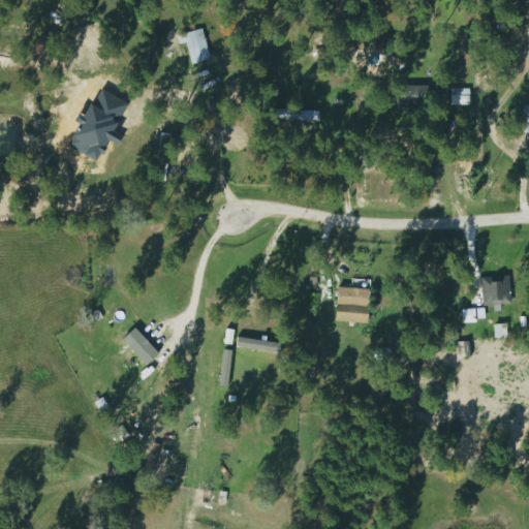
[(177,35),(179,44),(184,43),(189,64),(209,59),(201,29),(177,35)]
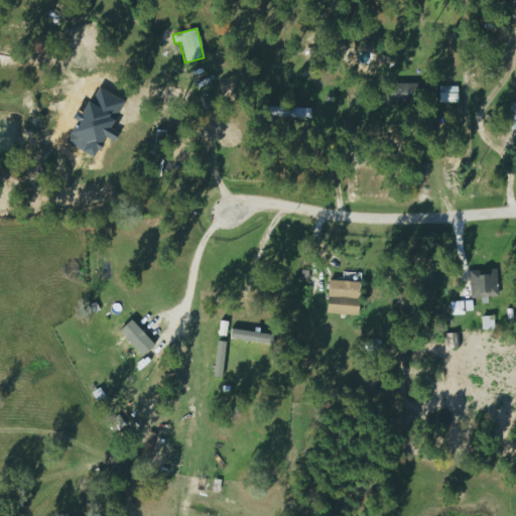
[(387,103),(433,104),(433,84),(387,83),(387,103)]
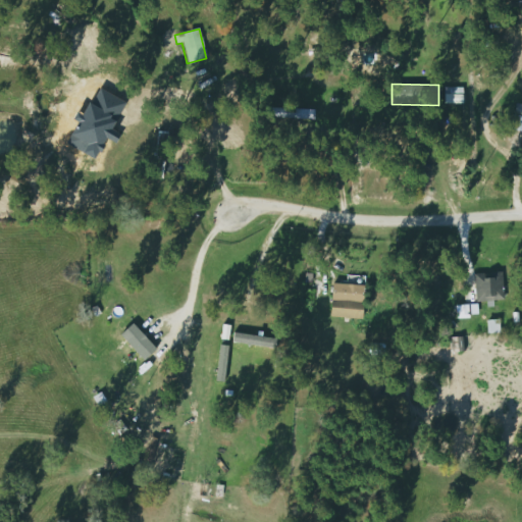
[(462,88),(442,88),(442,103),(462,103),(462,88)]
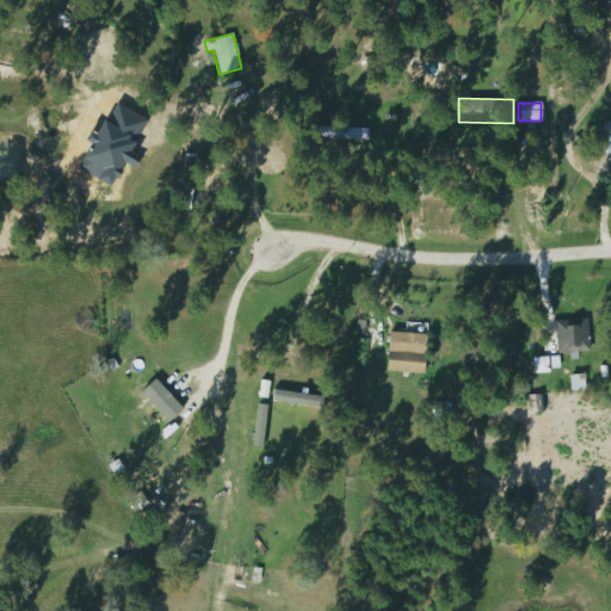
[(610,123),(600,122),(597,153),(610,154),(610,123)]
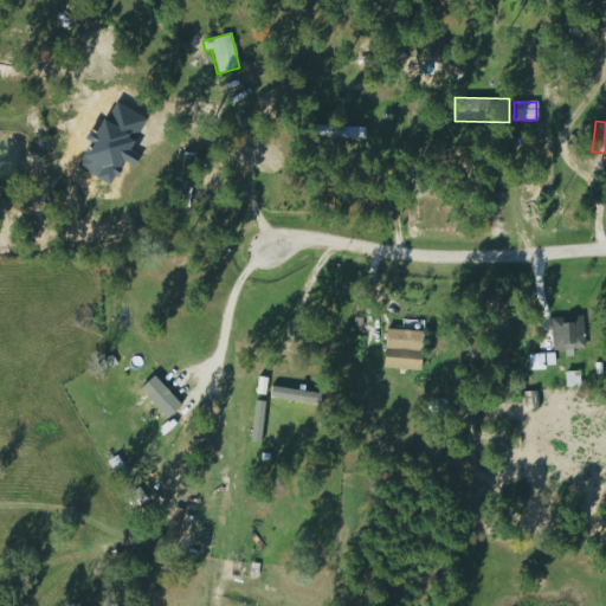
[(308,137),(363,137),(363,126),(308,126),(308,137)]
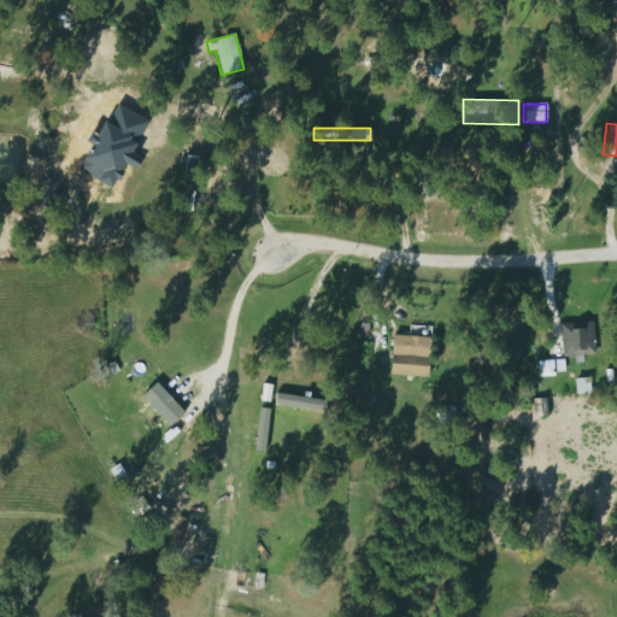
[(559,323),(559,356),(593,356),(593,323),(559,323)]
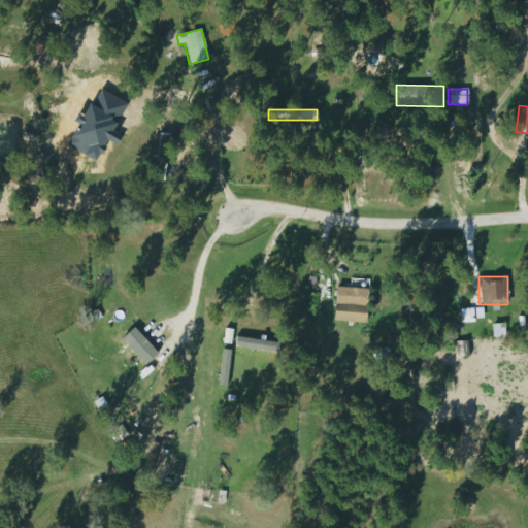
[(333,306),(367,307),(368,289),(334,288),(333,306)]
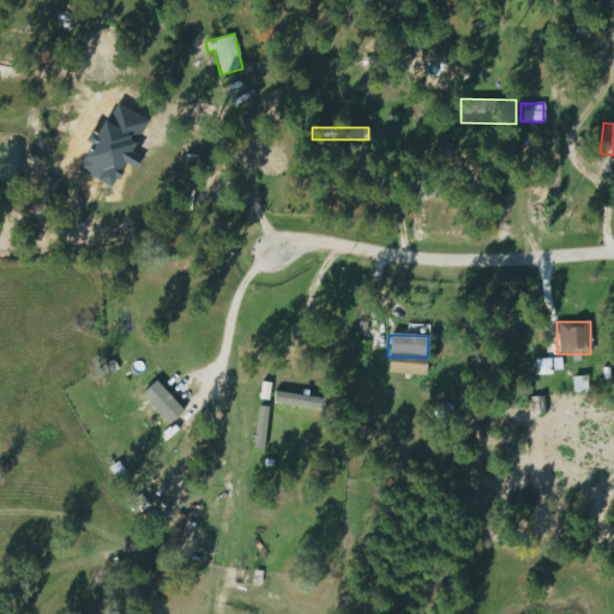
[(571,371),(571,392),(585,392),(585,371),(571,371)]
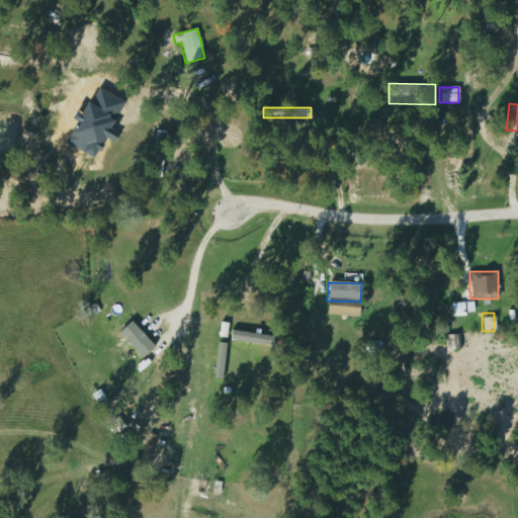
[(139,347),(119,323),(105,333),(125,358),(139,347)]
